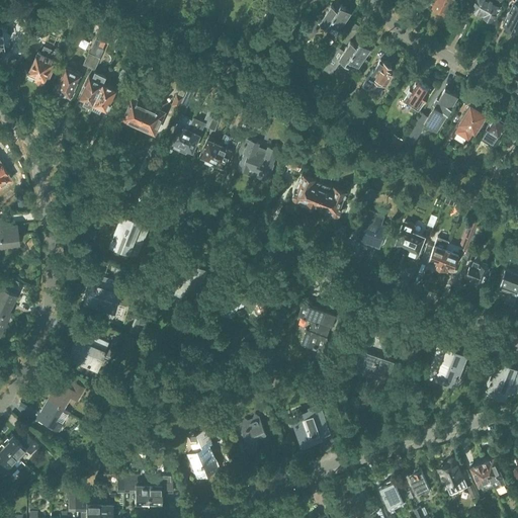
[(436,0),(433,7),(442,11),(443,8),(449,11),(455,0),(436,0)]
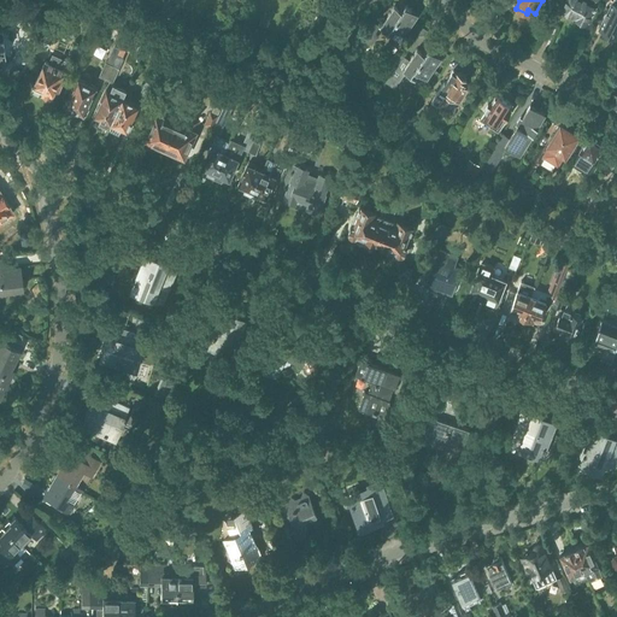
[(566,0),(563,11),(575,16),(575,17),(587,23),(598,0),(566,0)]
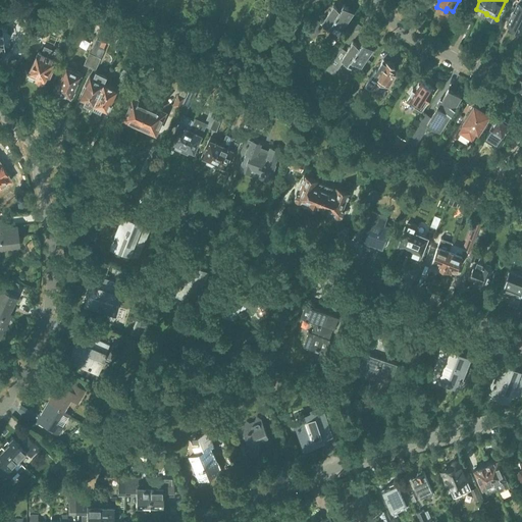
[(521,0),(519,0),(519,2),(508,24),(521,31),(521,0)]
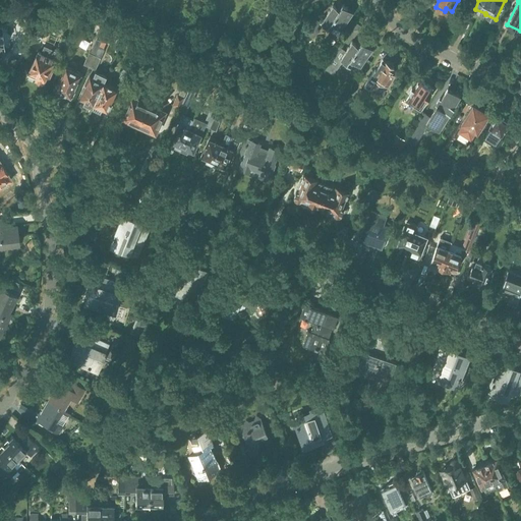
[(305,32),(310,35),(309,37),(312,39),(314,37),(314,38),(324,23),(332,30),(331,31),(340,37),(345,31),(342,29),(353,11),(343,4),(341,6),(337,7),(333,4),(322,22),(314,17),(305,32)]
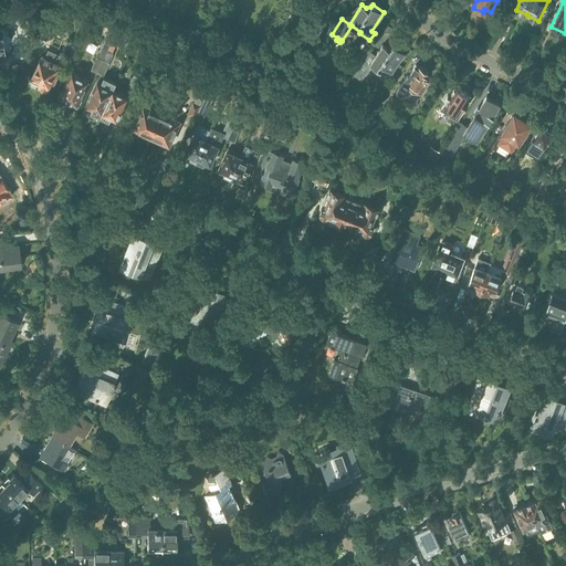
[(23,38),(6,75),(16,80),(32,42),(23,38)]
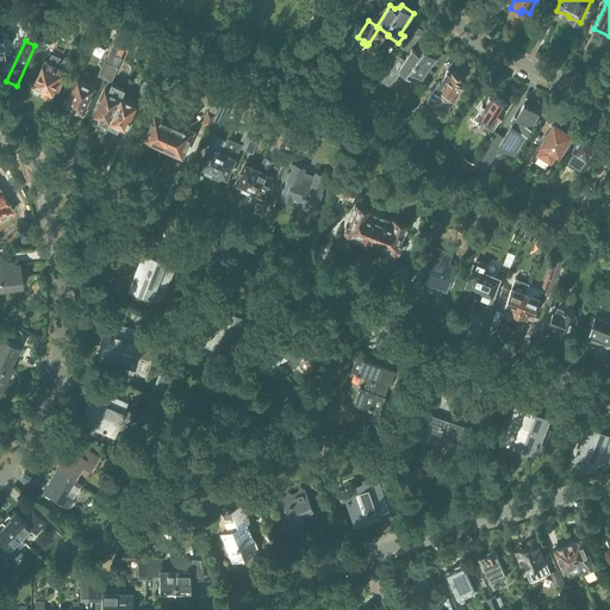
[(68,53),(74,55),(70,64),(76,67),(83,50),(72,45),(68,53)]
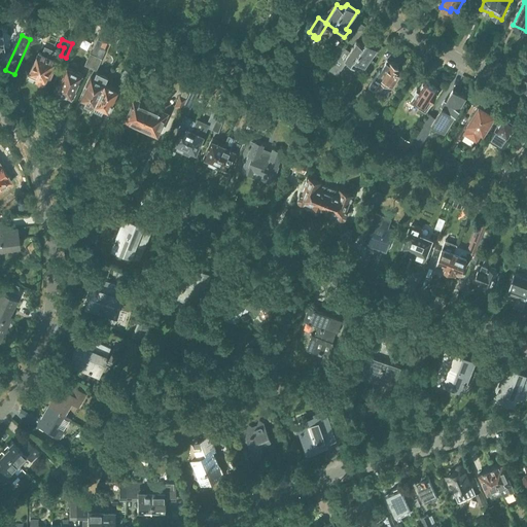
[(338,55),(328,69),(338,75),(347,61),(355,67),(358,62),(365,66),(377,48),(366,41),(365,43),(360,44),(356,41),(350,51),(344,47),(343,47),(338,55)]
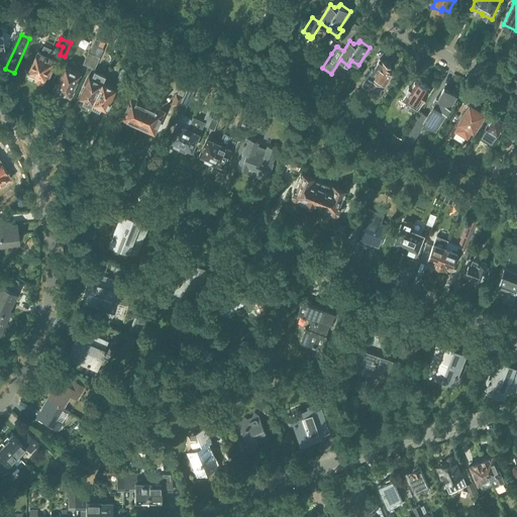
[(89,52),(83,64),(89,67),(99,46),(94,43),(90,53),(89,52)]
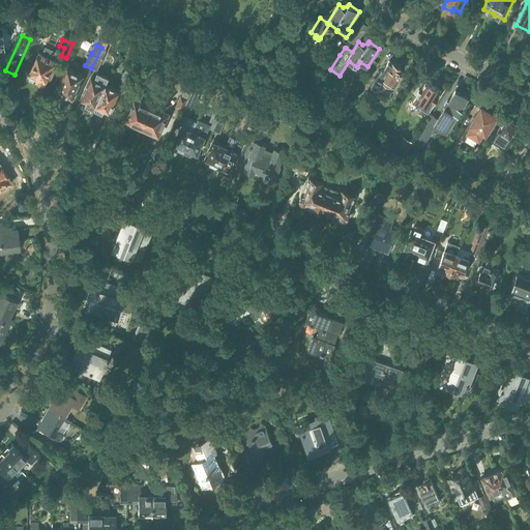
[(39,52),(29,76),(37,80),(36,82),(45,85),(49,76),(51,77),(56,65),(55,64),(56,62),(54,61),(55,58),(58,51),(47,46),(42,53),(39,52)]
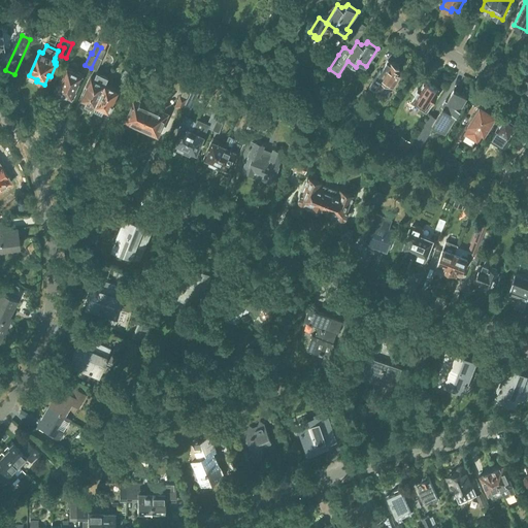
[(101,47),(91,68),(97,70),(106,50),(101,47)]
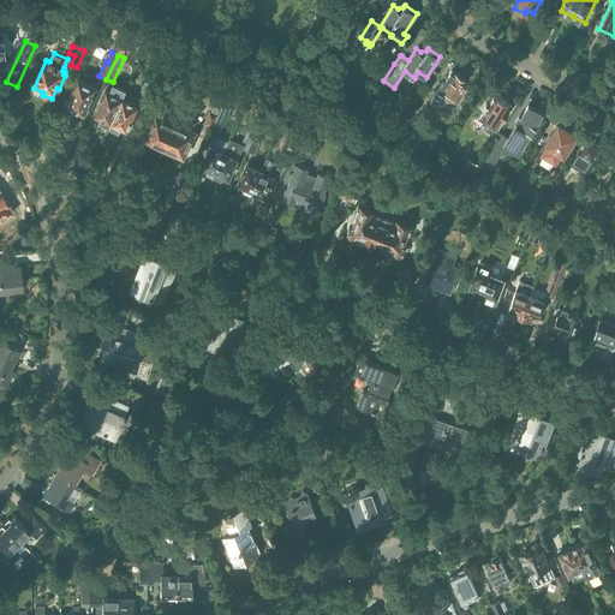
[(445,83),(443,82),(431,101),(437,106),(445,94),(453,99),(454,99),(458,101),(465,89),(461,85),(466,79),(452,70),(445,83)]
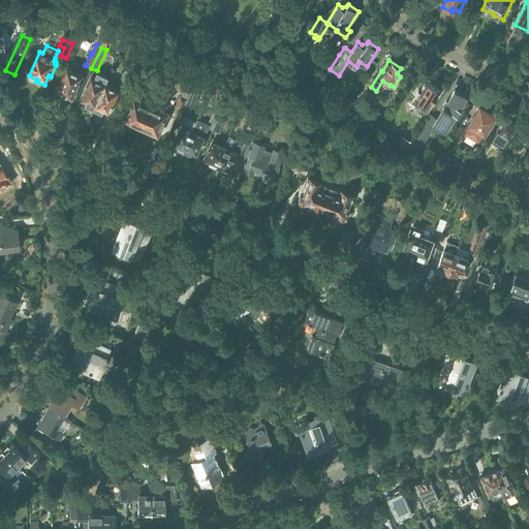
[(56,87),(58,93),(62,92),(72,97),(84,73),(67,66),(59,83),(60,84),(59,86),(56,87)]
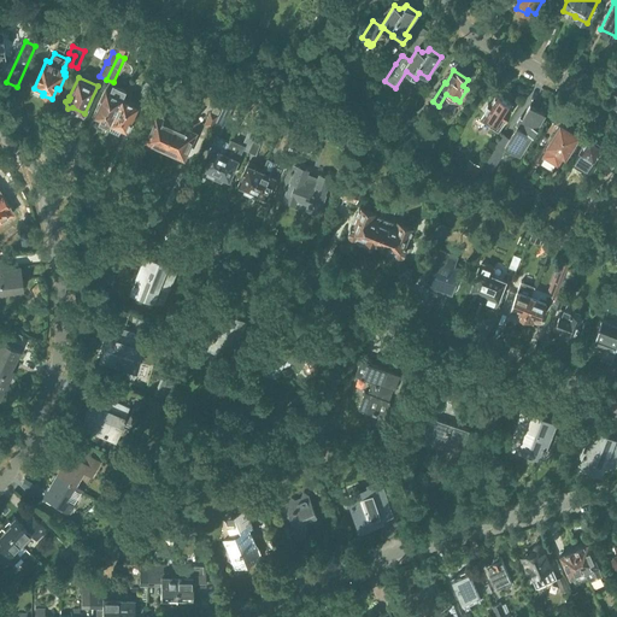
[(147,82),(146,81),(140,95),(148,99),(154,86),(153,84),(154,81),(150,78),(147,82)]
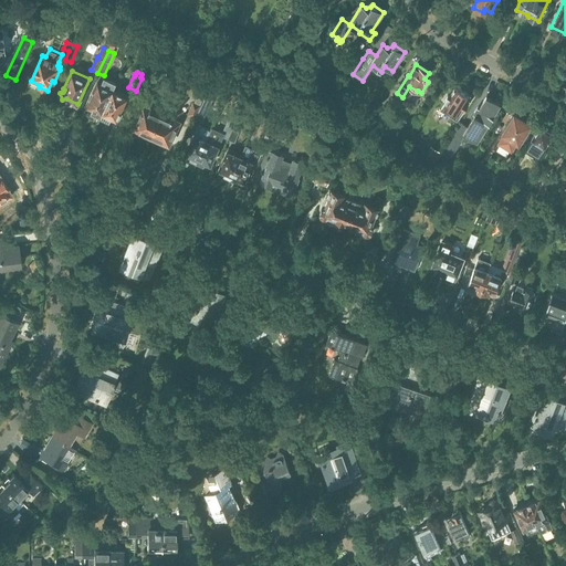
[(100,80),(87,106),(84,113),(91,116),(94,114),(101,116),(114,88),(117,82),(105,76),(102,82),(100,80)]
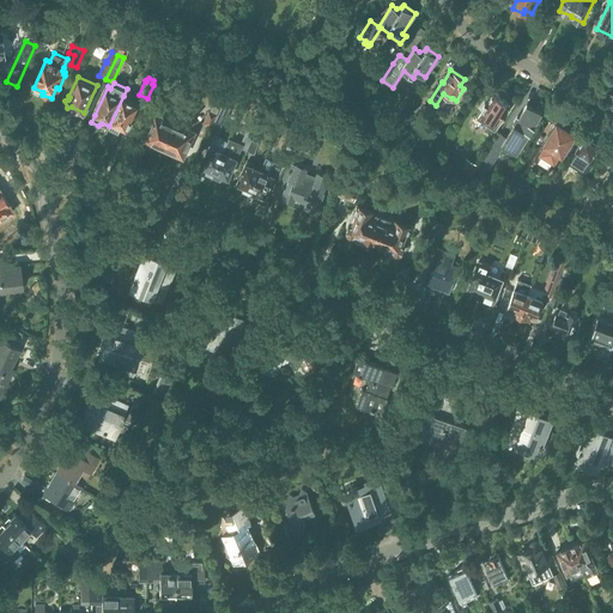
[(153,85),(147,98),(157,103),(163,90),(153,85)]
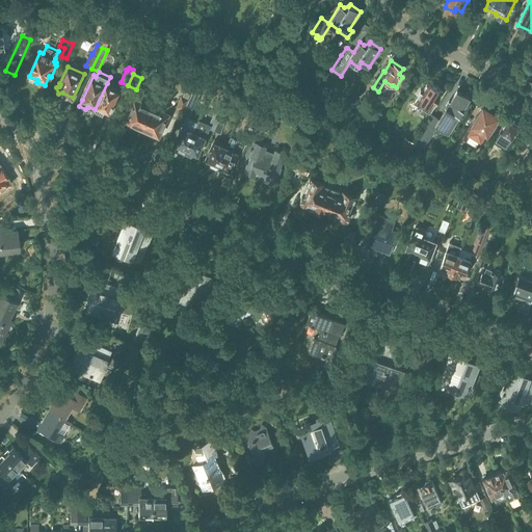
[(418,98),(415,104),(430,113),(435,105),(433,104),(434,102),(436,103),(442,96),(440,94),(443,89),(428,80),(423,90),(421,89),(418,95),(419,96),(418,98)]
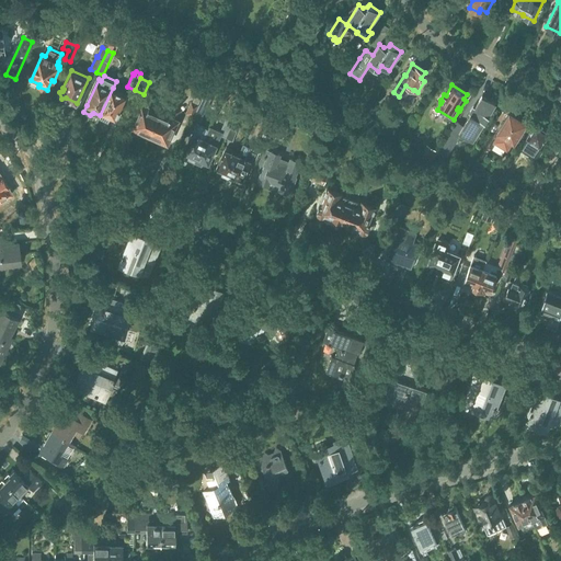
[(123,92),(113,88),(100,115),(109,119),(111,115),(116,117),(128,93),(124,91),(123,92)]
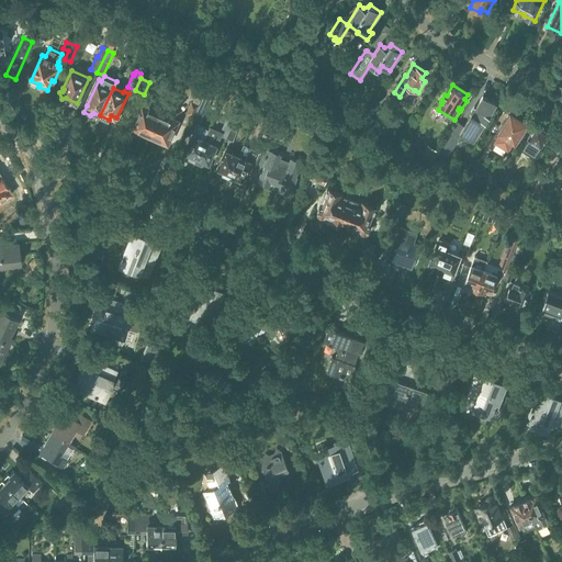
[(148,93),(144,102),(133,127),(150,135),(161,110),(152,105),(156,98),(148,93)]
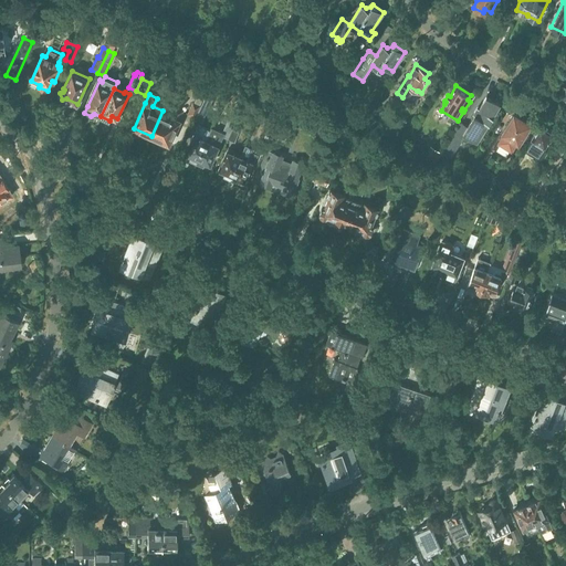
[(186,154),(191,156),(190,158),(197,161),(211,130),(200,126),(201,124),(202,124),(213,98),(206,95),(201,105),(196,117),(197,118),(194,125),(197,127),(186,154)]
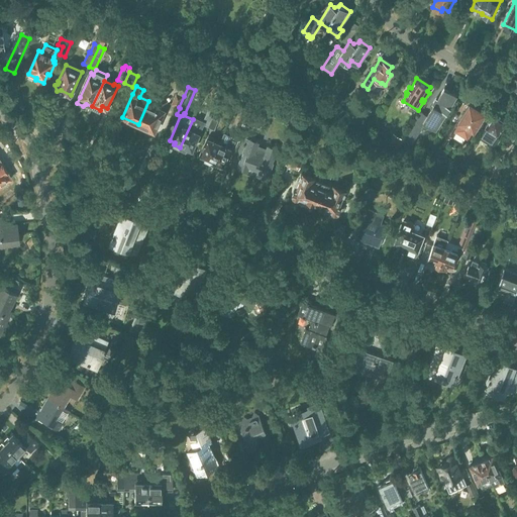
[(178,94),(176,93),(171,104),(179,107),(184,96),(183,96),(186,91),(180,88),(178,94)]
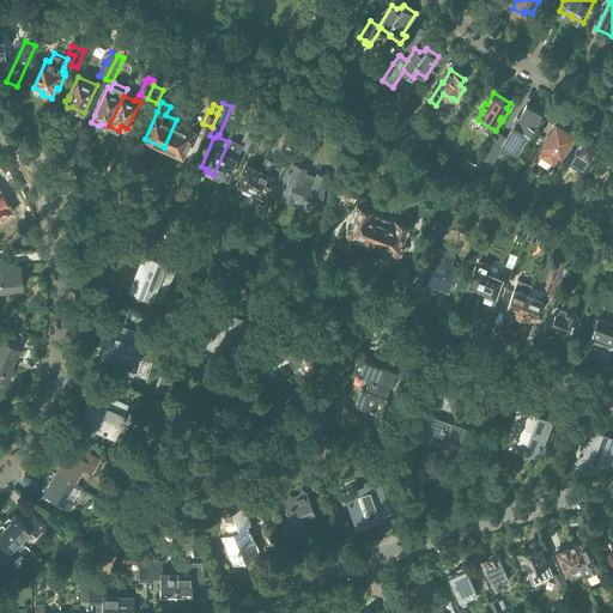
[(528,104),(503,145),(516,153),(541,113),(528,104)]
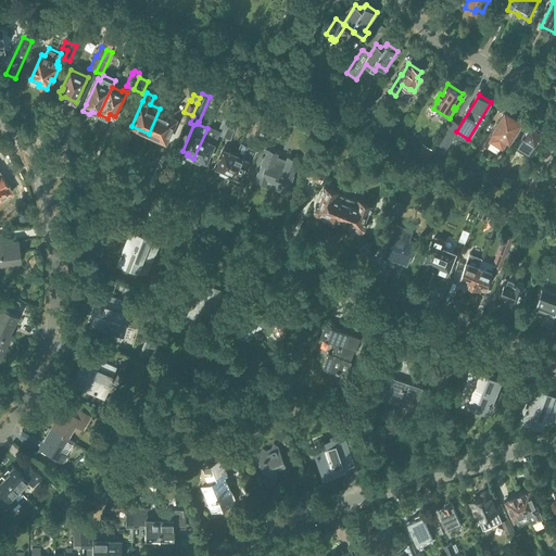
[(169,113),(160,109),(149,134),(166,141),(177,116),(181,109),(173,104),(169,113)]
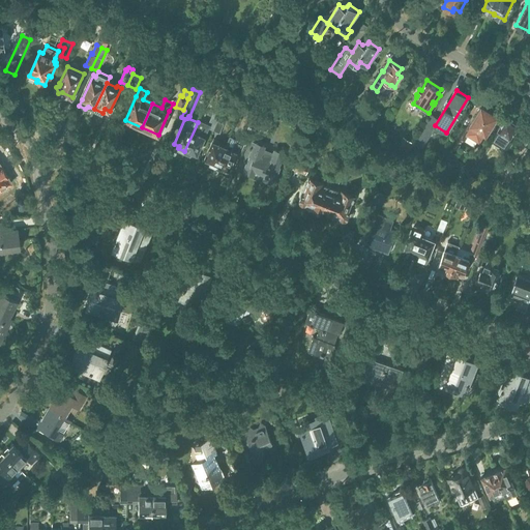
[(470,125),(471,126),(466,135),(479,143),(484,135),(486,135),(497,116),(482,107),(470,125)]
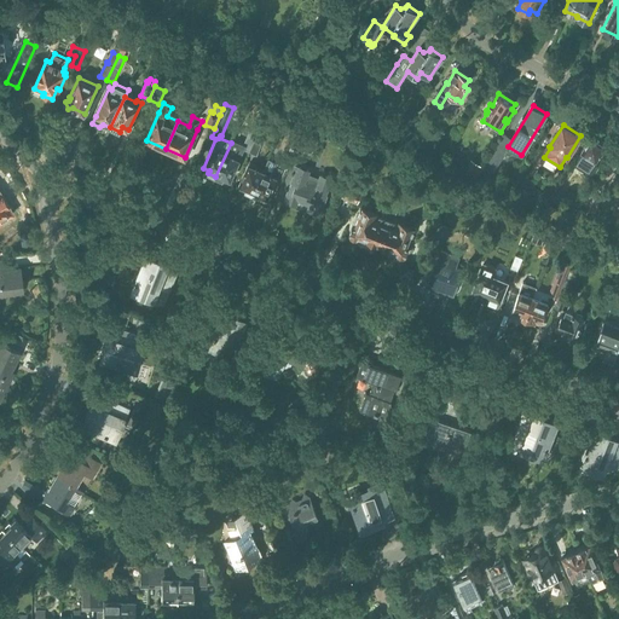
[(304,133),(295,150),(304,155),(308,145),(314,148),(318,140),(322,133),(307,126),(304,133)]
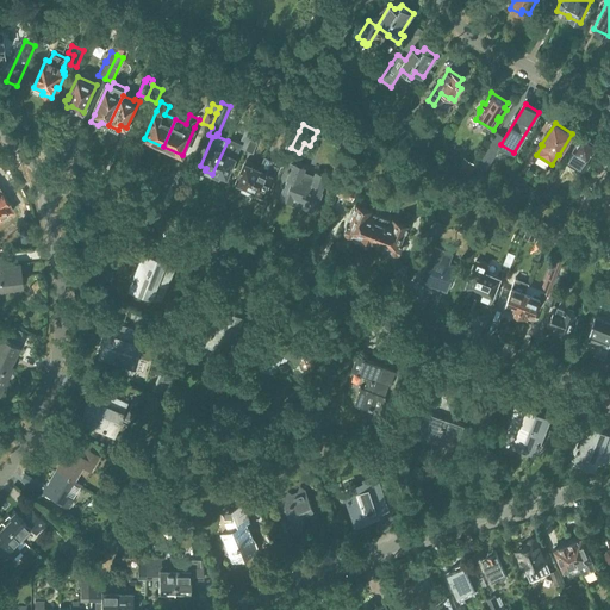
[(212,174),(219,176),(221,174),(228,178),(237,156),(241,148),(246,150),(250,139),(254,131),(247,128),(241,142),(229,137),(228,141),(212,174)]
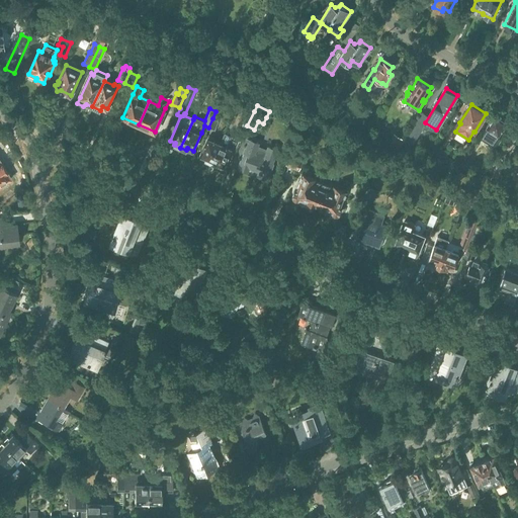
[(335,117),(348,126),(354,116),(341,108),(335,117)]
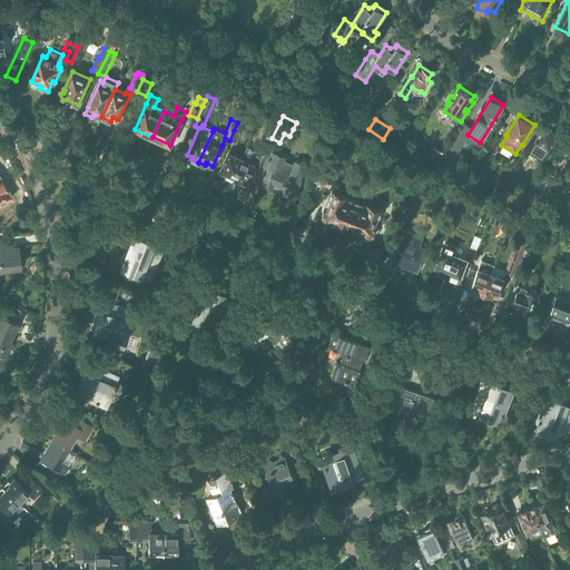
[(530,149),(530,150),(531,150),(531,151),(542,158),(546,163),(551,154),(548,151),(549,149),(549,150),(559,134),(546,125),(536,141),(537,143),(536,144),(534,143),(530,149)]
